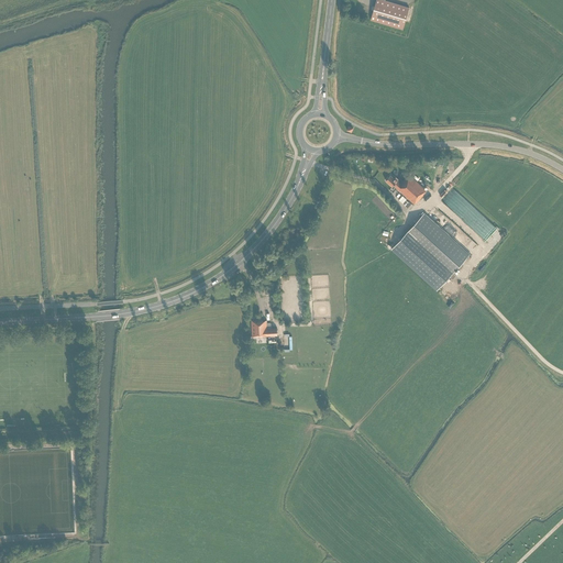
[(376,0),(371,20),(403,30),(409,8),(382,0),(376,0)]
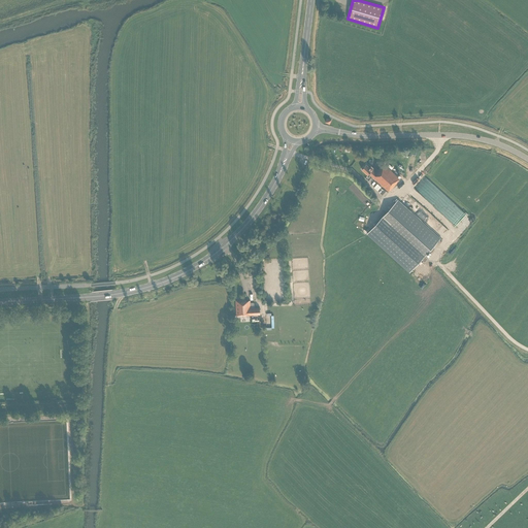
[(389,192),(394,186),(397,183),(400,178),(384,164),(375,172),(373,170),(373,169),(371,167),(370,168),(366,164),(362,169),(368,175),(369,174),(389,192)]
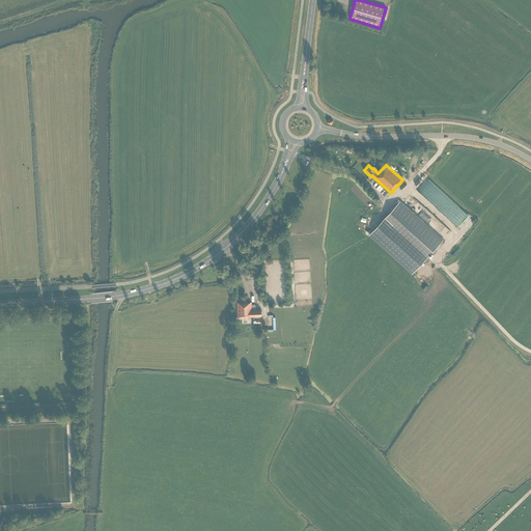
[(423,193),(434,183),(428,176),(418,188),(423,193)]
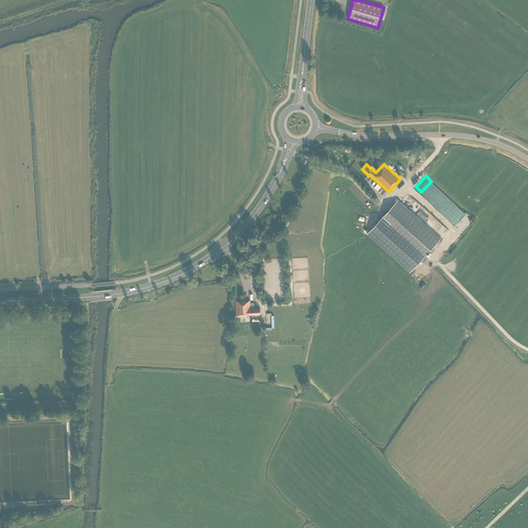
[(409,272),(440,238),(398,200),(367,234),(409,272)]
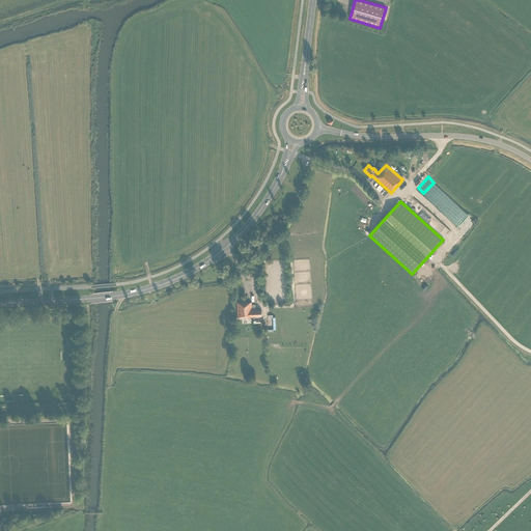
[(256,310),(256,305),(252,305),(251,303),(247,303),(247,302),(238,302),(238,317),(261,316),(261,309),(256,310)]
